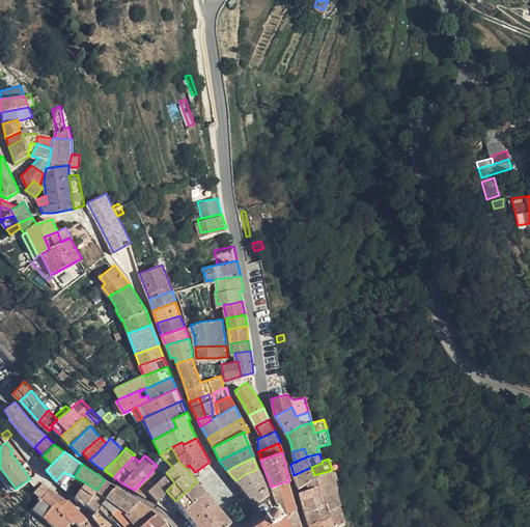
[(189,465),(186,468),(191,474),(195,472),(189,465)]
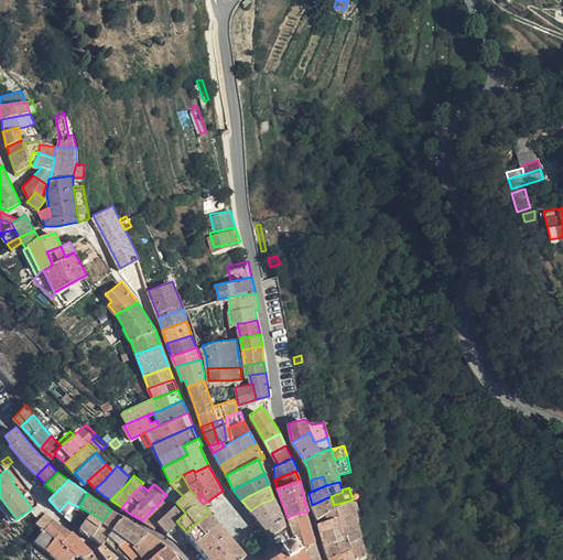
[(166,495),(142,520),(154,528),(158,524),(157,523),(176,503),(166,495)]
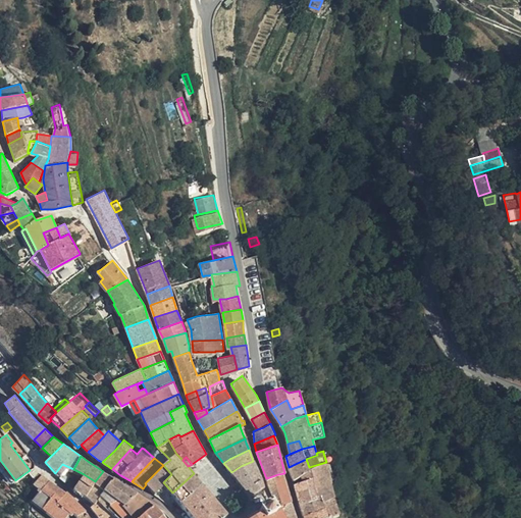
[(306,459),(289,467),(294,477),(301,474),(303,473),(310,469),(309,467),(306,459)]
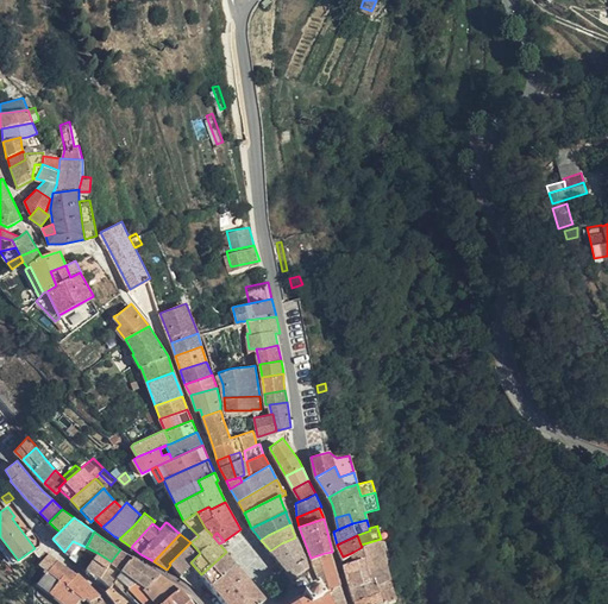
[(281,543),(270,551),(293,578),(307,568),(305,559),(295,538),(281,543)]
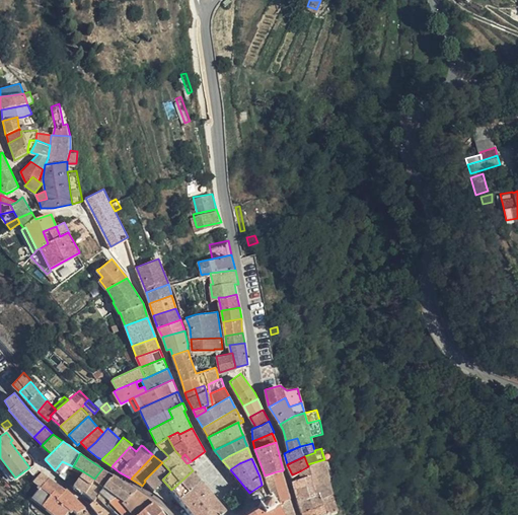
[(330,481),(324,459),(307,464),(308,466),(301,470),(304,476),(303,477),(299,479),(298,475),(293,477),(296,491),(330,481)]
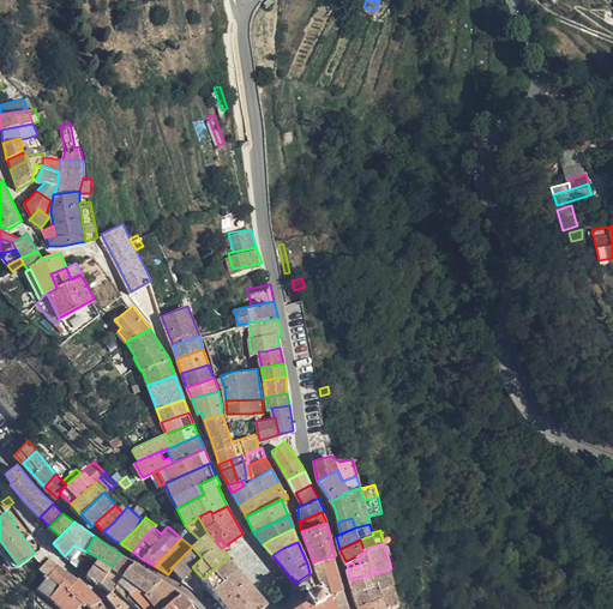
[(92,566),(98,558),(86,552),(73,546),(65,556),(72,562),(78,568),(86,574),(92,566)]
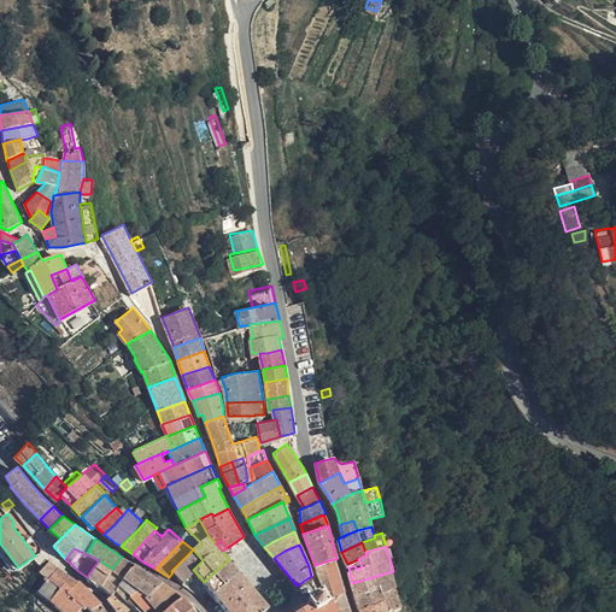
[(171,571),(172,572),(183,583),(194,571),(193,570),(203,560),(193,549),(171,571)]
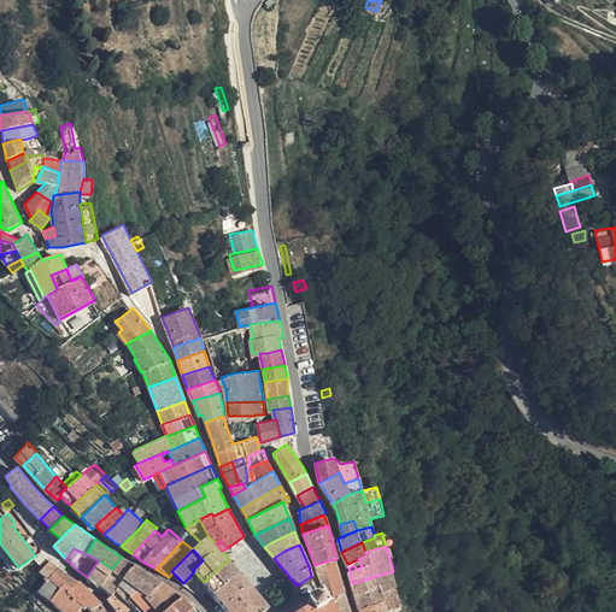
[(124,576),(134,563),(122,557),(112,569),(101,586),(110,593),(109,596),(109,598),(115,589),(124,576)]
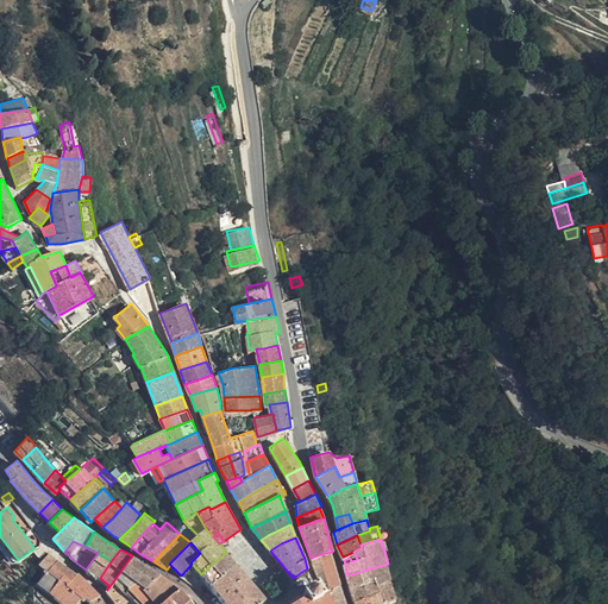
[(58,558),(50,551),(39,562),(45,567),(49,570),(58,558)]
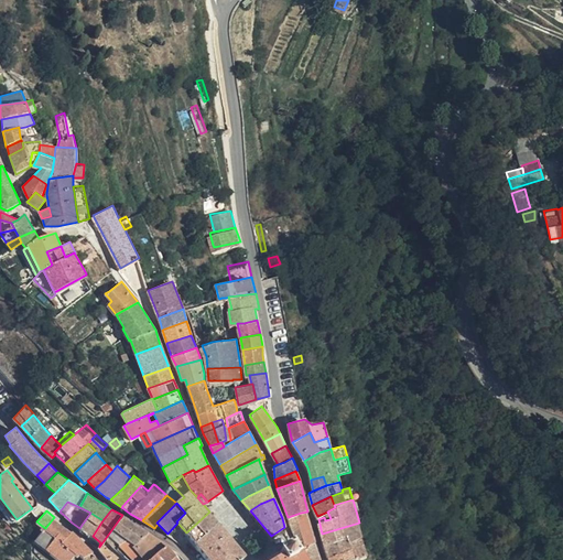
[(186,532),(195,544),(218,523),(209,512),(186,532)]
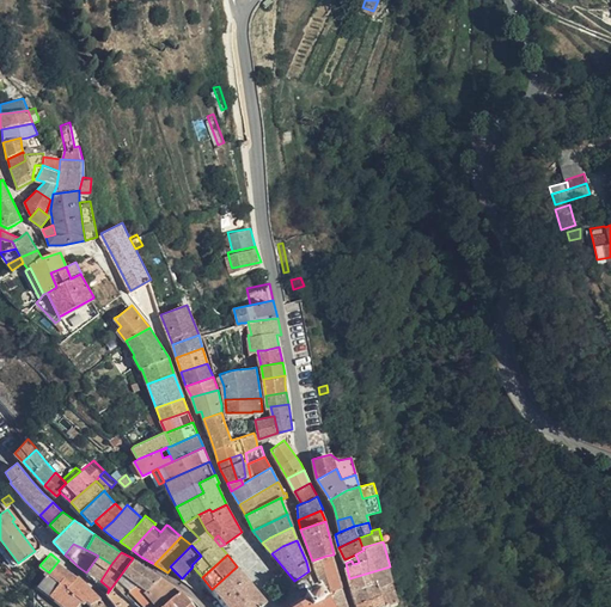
[(336,562),(334,555),(327,556),(312,560),(315,569),(336,562)]
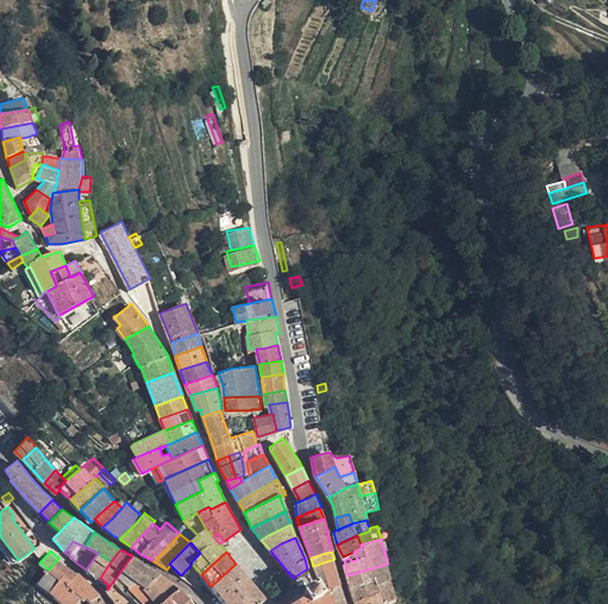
[(100,578),(111,561),(98,553),(92,561),(86,570),(93,574),(100,578)]
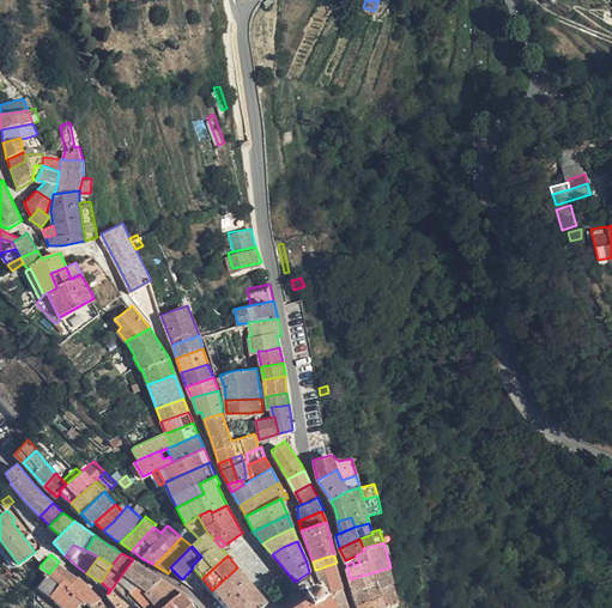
[(134,603),(162,577),(149,570),(133,559),(123,572),(114,585),(134,603)]
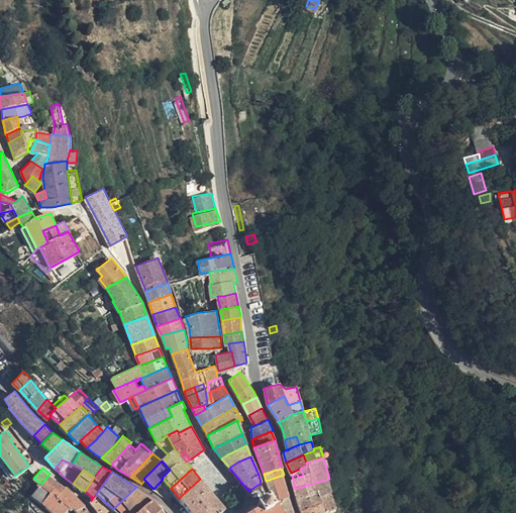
[(74,506),(77,509),(86,503),(71,488),(70,489),(49,474),(41,484),(39,486),(38,486),(33,493),(60,512),(64,512),(70,506),(72,509),(74,506)]
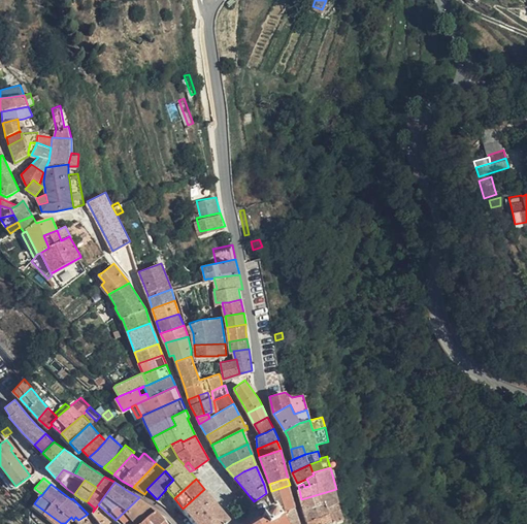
[(293,494),(290,485),(271,491),(275,500),(293,494)]
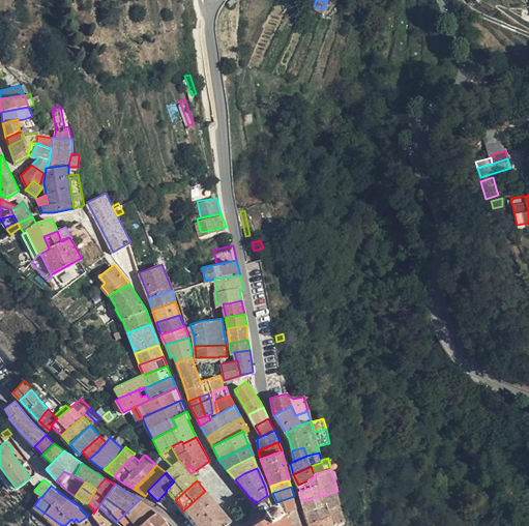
[(167,491),(157,501),(170,509),(175,500),(167,491)]
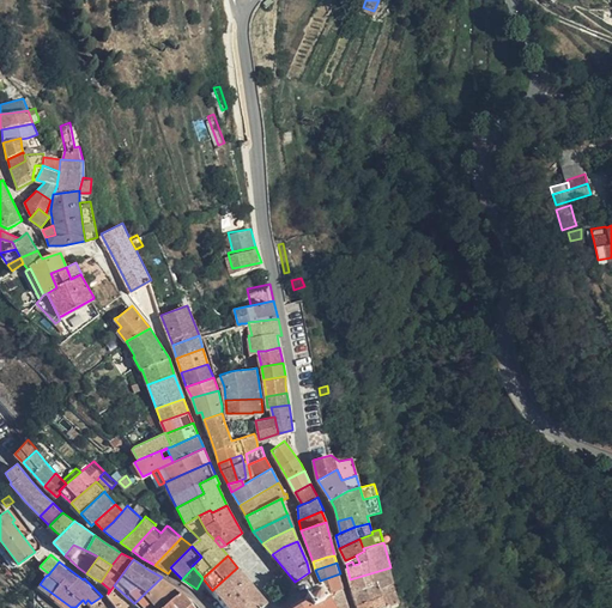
[(237,567),(212,590),(226,607),(261,607),(267,603),(256,589),(237,567)]
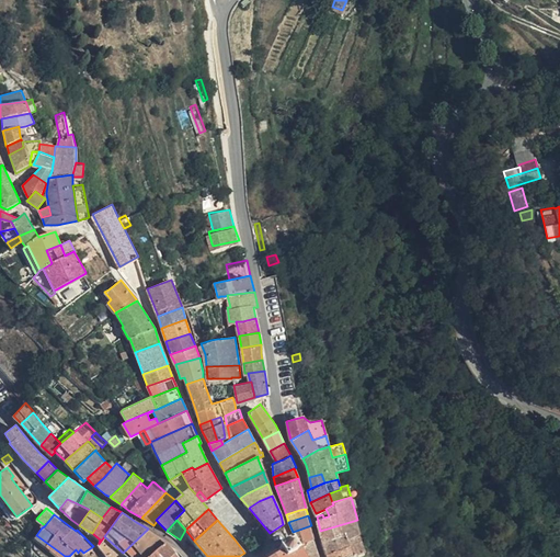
[(357,520),(320,531),(323,542),(341,536),(344,535),(345,540),(361,535),(357,520)]
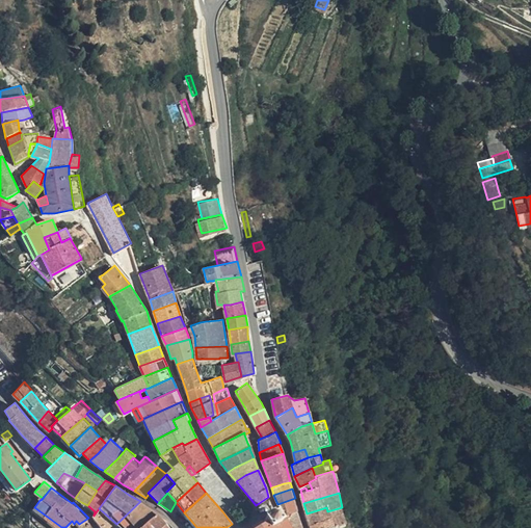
[(298,510),(295,498),(277,504),(280,508),(284,516),(298,510)]
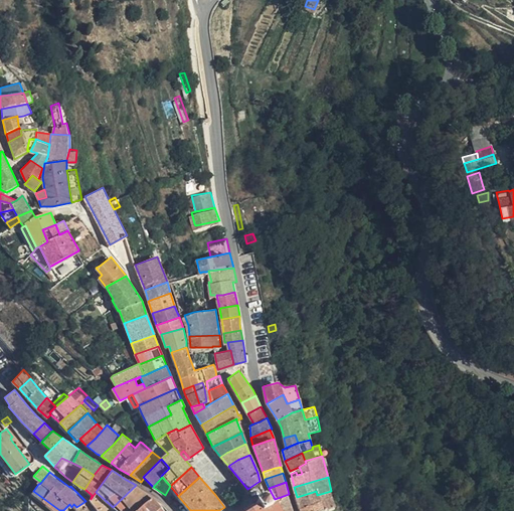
[(136,510),(152,497),(136,485),(113,507),(116,510),(136,510)]
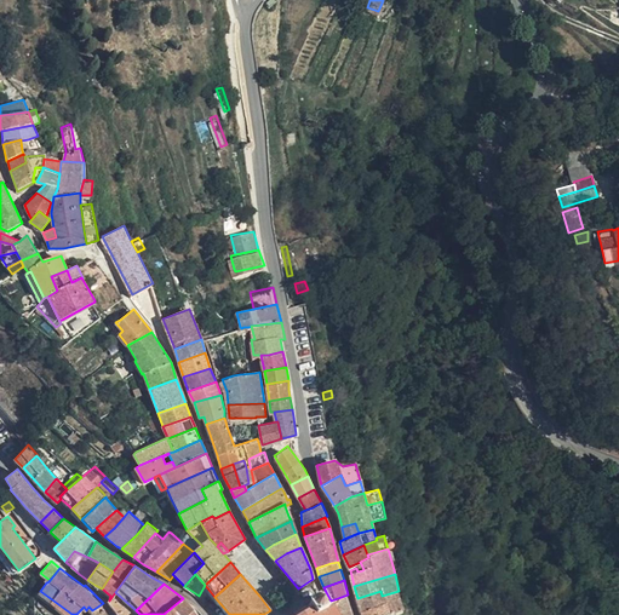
[(64,614),(72,614),(40,591),(38,593),(64,614)]
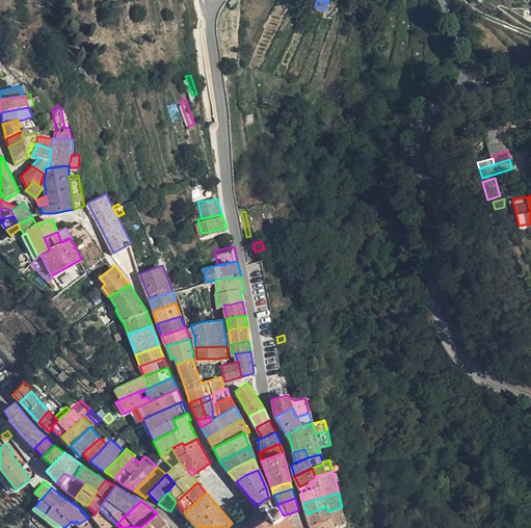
[(326,507),(323,508),(327,519),(329,527),(332,527),(334,527),(327,511),(326,507)]
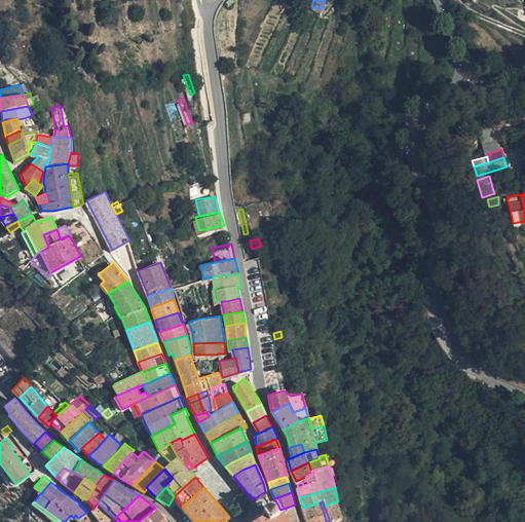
[(344,519),(338,501),(324,506),(330,521),(344,519)]
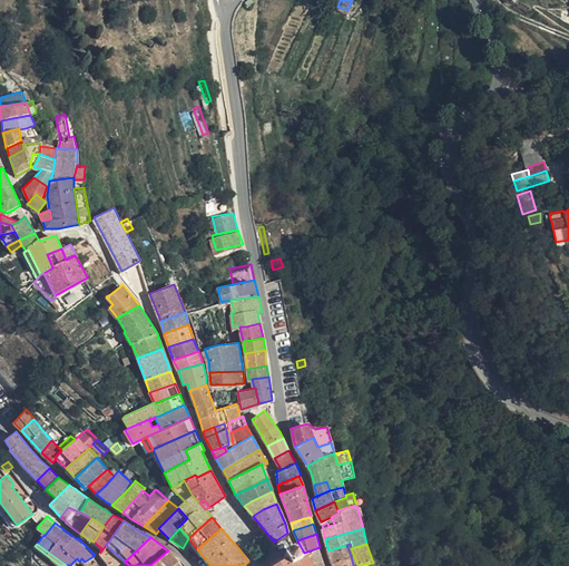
[(128,565),(125,562),(106,545),(100,553),(107,560),(110,565),(128,565)]
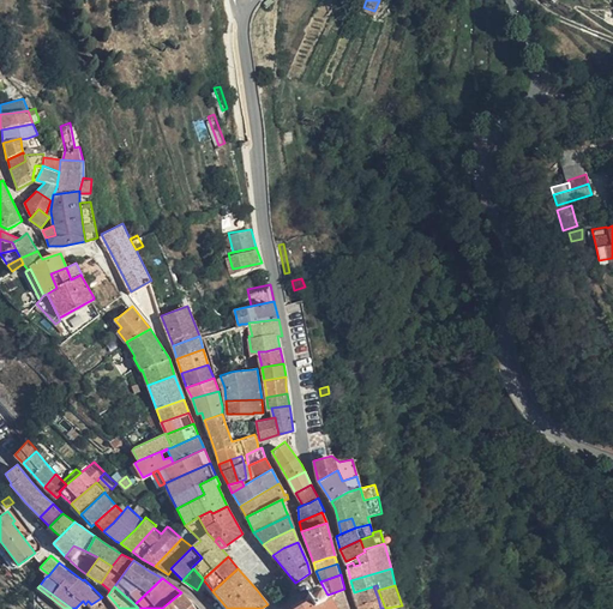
[(323,586),(305,597),(308,603),(296,608),(335,608),(328,595),(323,586)]
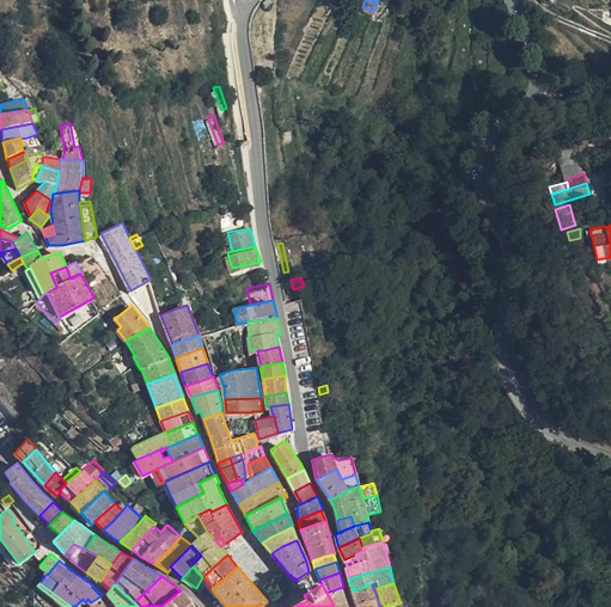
[(372,584),(353,590),(358,602),(377,596),(372,584)]
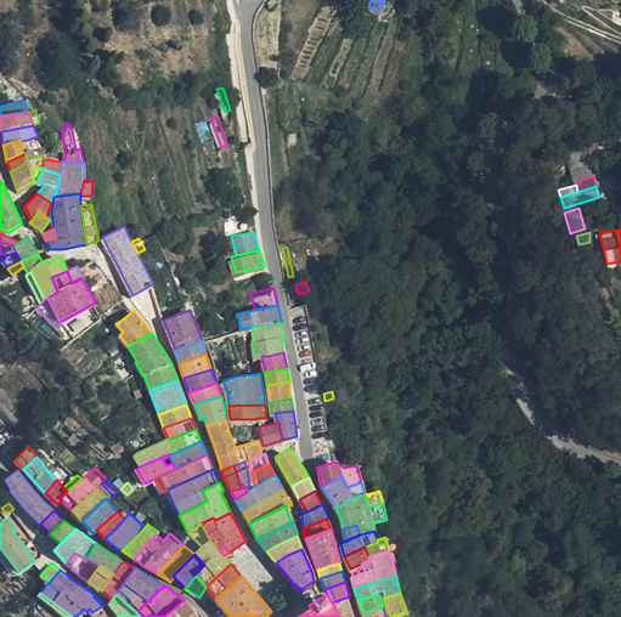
[(348,616),(354,615),(349,596),(332,603),(339,616),(348,616)]
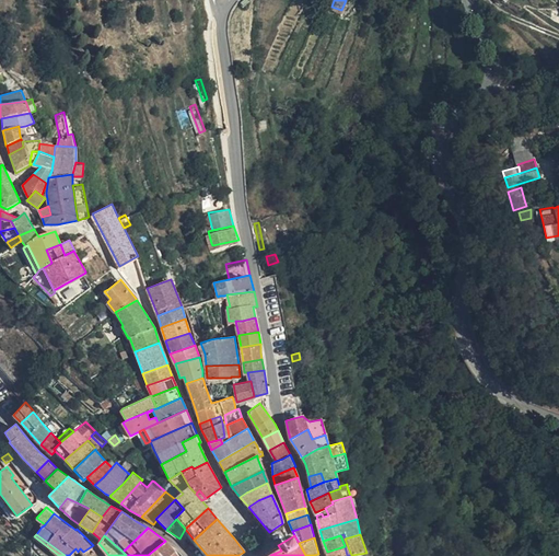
[(169,555),(174,552),(165,541),(148,555),(169,555)]
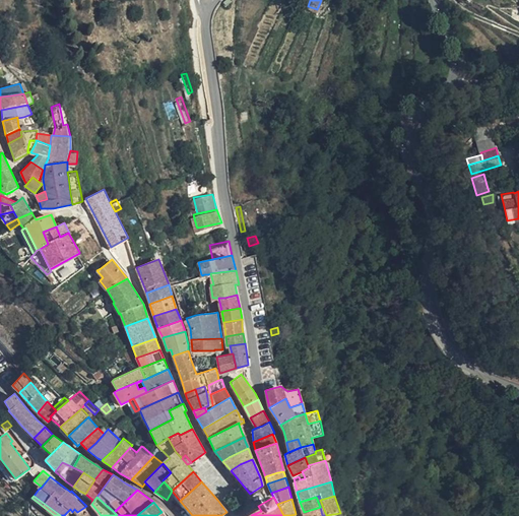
[(77,512),(77,515),(92,515),(86,506),(77,512)]
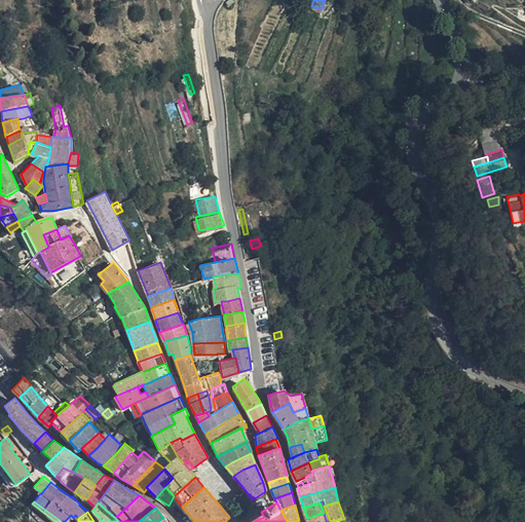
[(326,521),(324,513),(307,518),(307,521),(326,521)]
